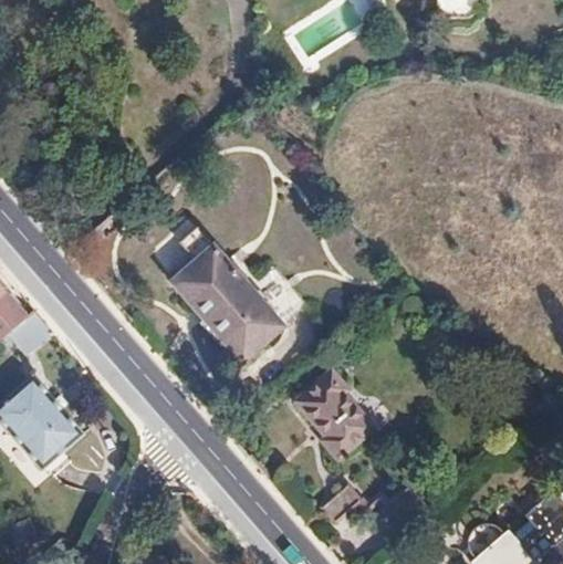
[(433,0),(434,6),(441,19),(465,20),(476,12),(478,7),(478,0),(433,0)]
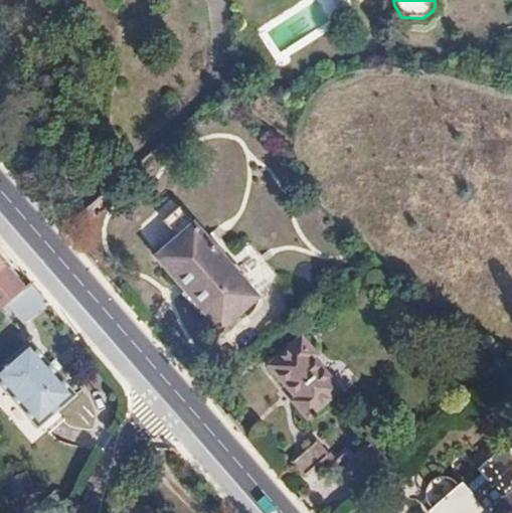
[(218,328),(256,295),(179,206),(162,220),(172,232),(151,250),(218,328)]
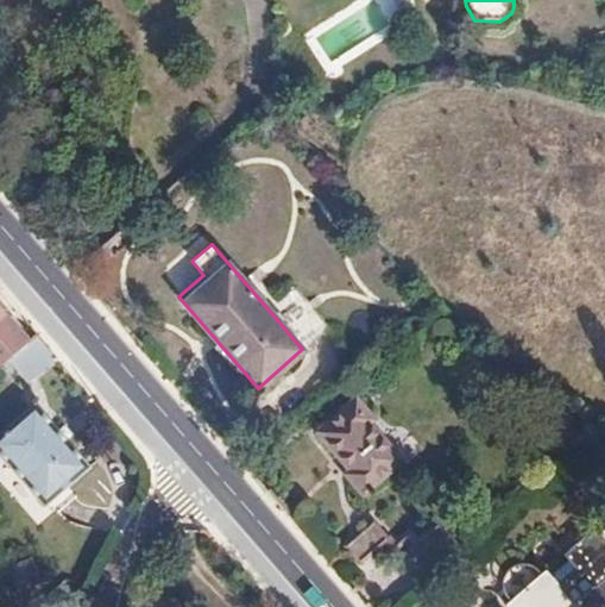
[(0,362),(24,342),(0,314),(0,362)]
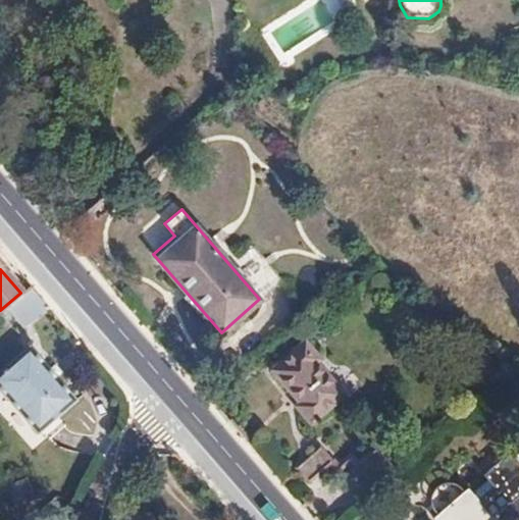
[(304,340),(271,368),(300,401),(295,405),(311,422),(344,393),(315,361),(319,358),(304,340)]
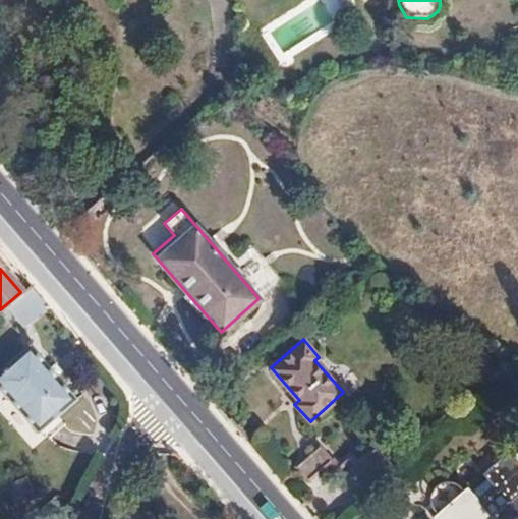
[(71,399),(26,346),(0,368),(0,389),(35,429),(71,399)]
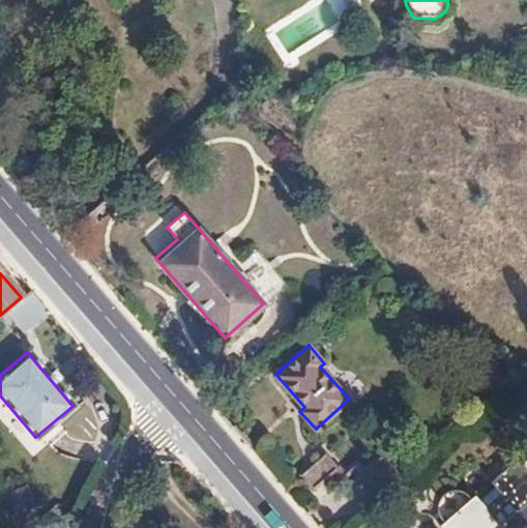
[(312,488),(334,467),(322,452),(299,473),(312,488)]
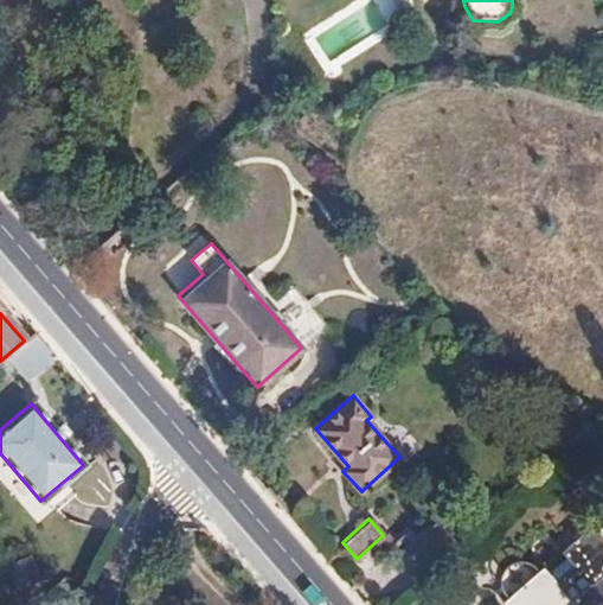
[(602,604),(602,539),(592,527),(566,549),(566,558),(549,573),(545,567),(504,602),(506,604),(602,604)]
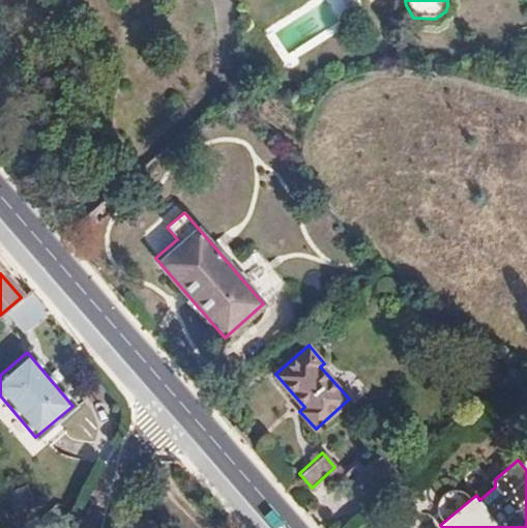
All buildings are outlined.
